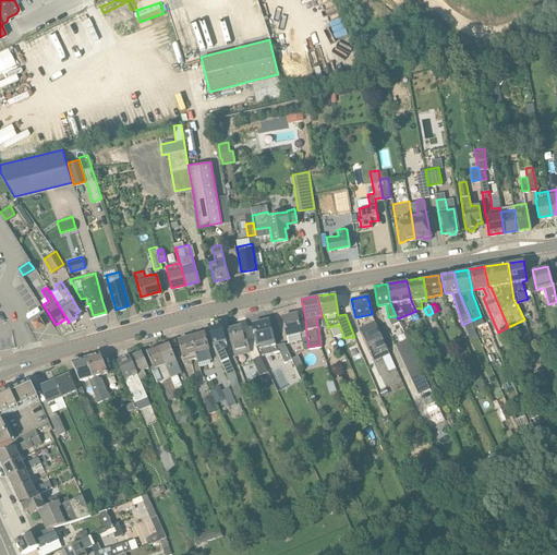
[(306,336),(305,318),(298,321),(297,313),(281,315),(286,336),(300,334),(303,348),(309,347),(306,336)]
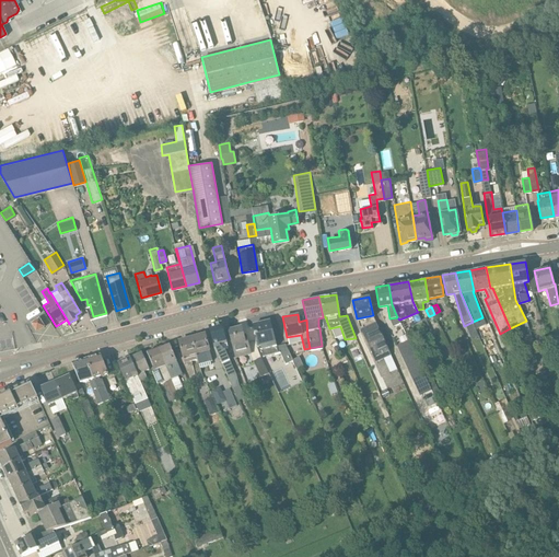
[(43,325),(38,316),(31,321),(36,329),(43,325)]
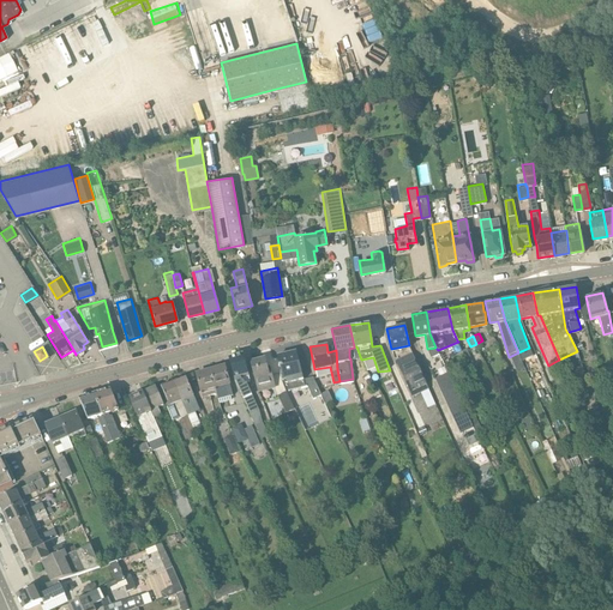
[(295,357),(293,350),(276,355),(282,379),(284,378),(288,390),(304,386),(301,374),(298,356),(295,357)]
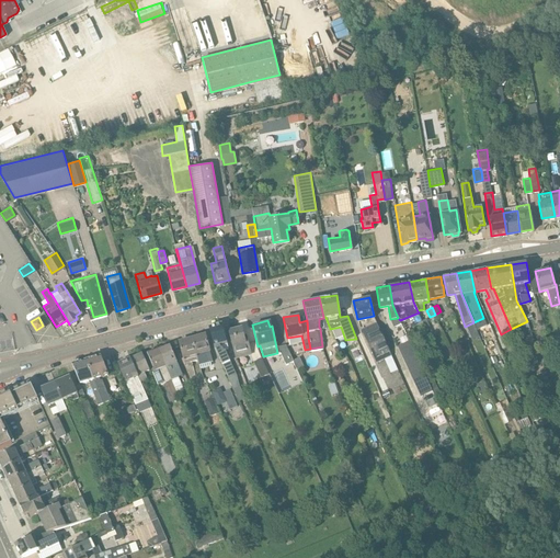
[(219,343),(226,341),(221,322),(208,326),(212,341),(233,387),(239,385),(236,373),(225,349),(223,349),(223,345),(220,346),(219,343)]
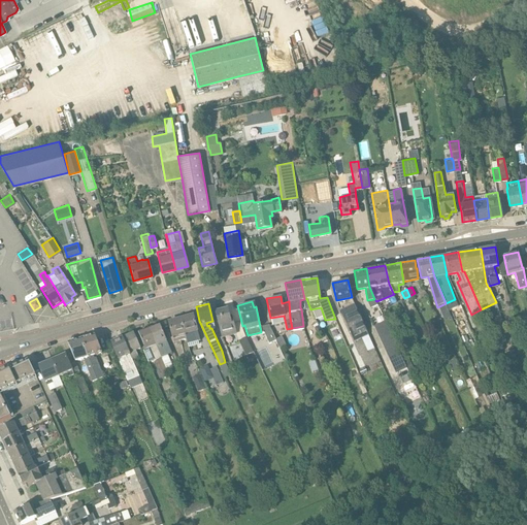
[(368,333),(364,325),(354,303),(340,309),(355,339),(368,333)]
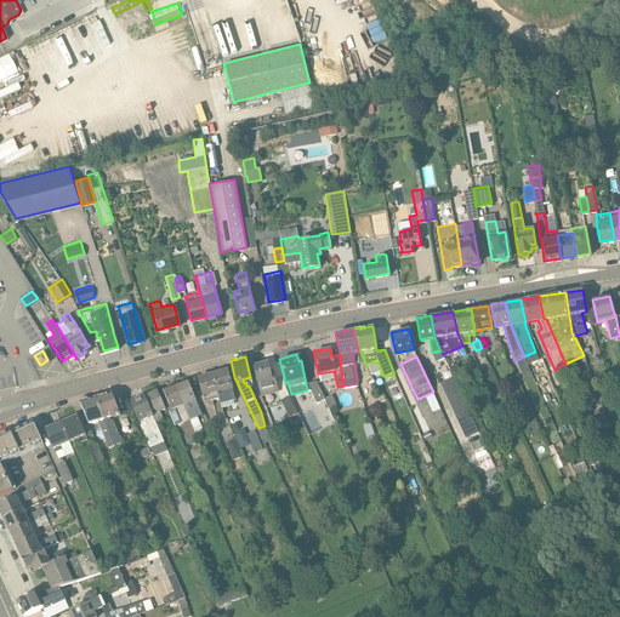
[(261,394),(277,390),(272,372),(269,373),(267,361),(254,365),(261,394)]
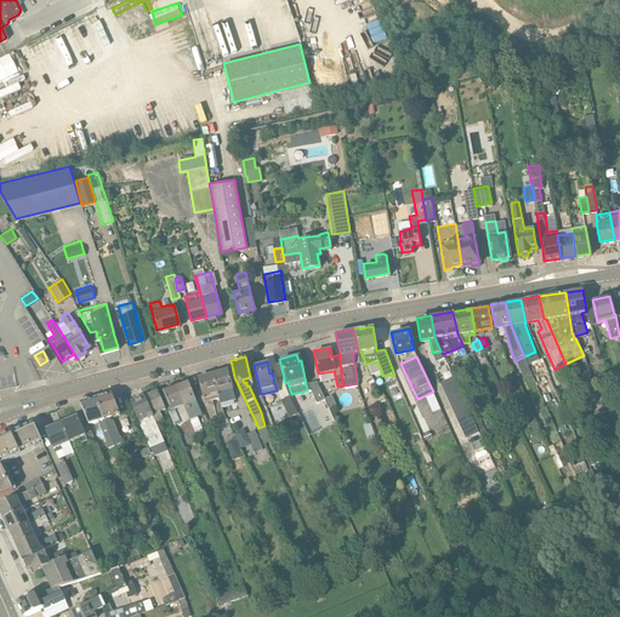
[(220,401),(222,401),(234,398),(227,369),(211,372),(216,390),(217,395),(219,395),(220,401)]
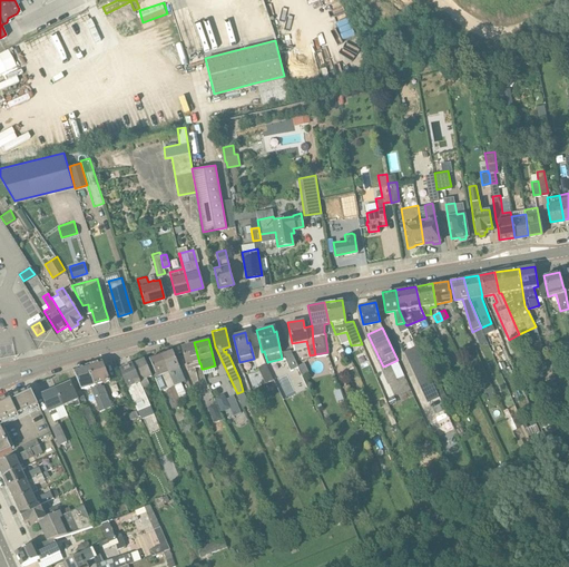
[(186,362),(198,359),(194,342),(182,345),(186,362)]
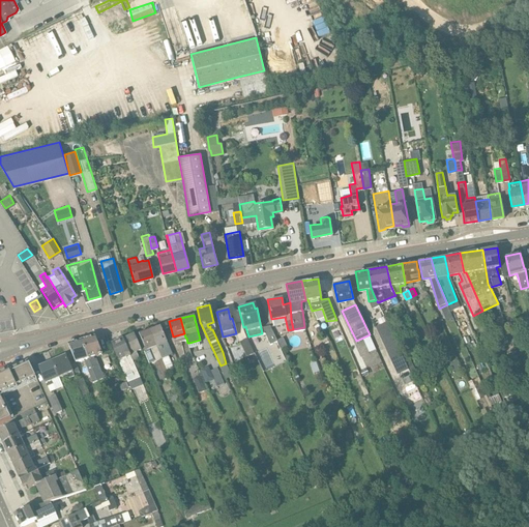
[(386,319),(376,324),(378,329),(388,325),(386,319)]
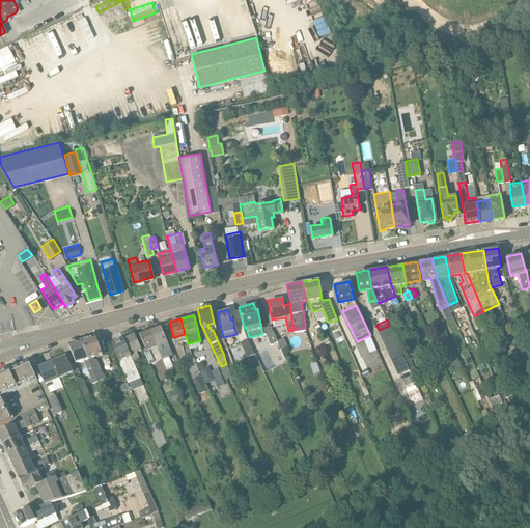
[(278,340),(271,324),(262,328),(271,344),(278,340)]
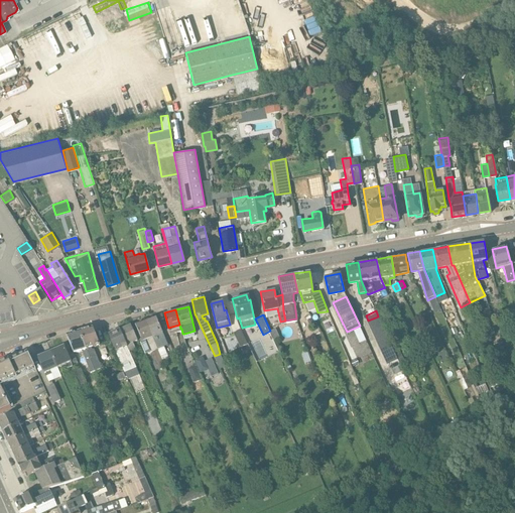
[(144,319),(164,365),(157,347),(167,343),(155,315),(144,319)]
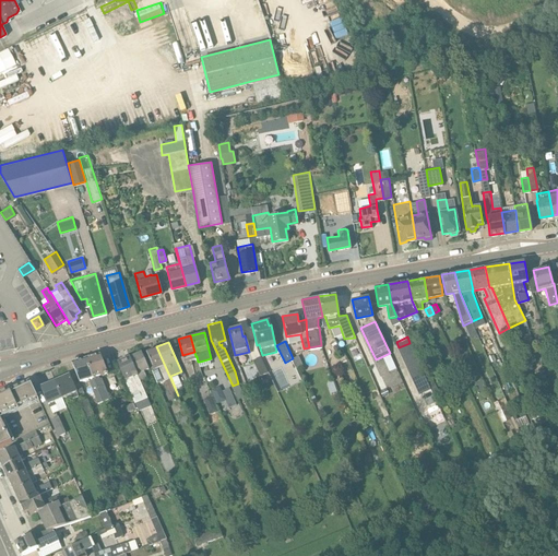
[(410,343),(399,347),(402,353),(413,349),(410,343)]
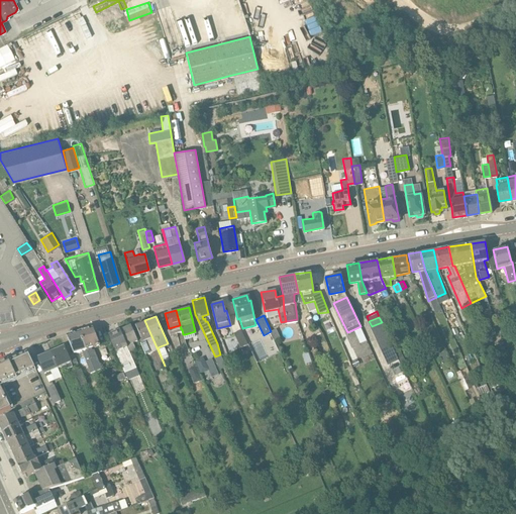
[(160,368),(165,366),(144,320),(134,324),(141,341),(145,339),(150,350),(151,349),(160,368)]
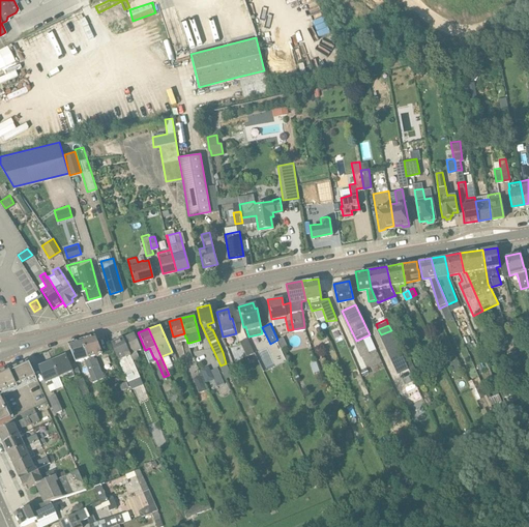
[(391,330),(381,334),(382,338),(383,340),(393,335),(391,330)]
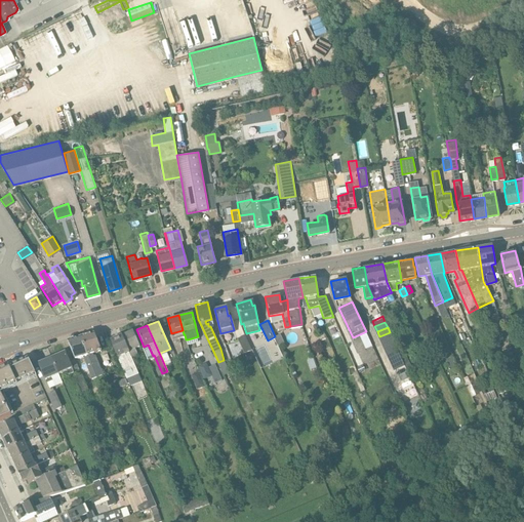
[(133,361),(144,356),(132,329),(122,334),(133,361)]
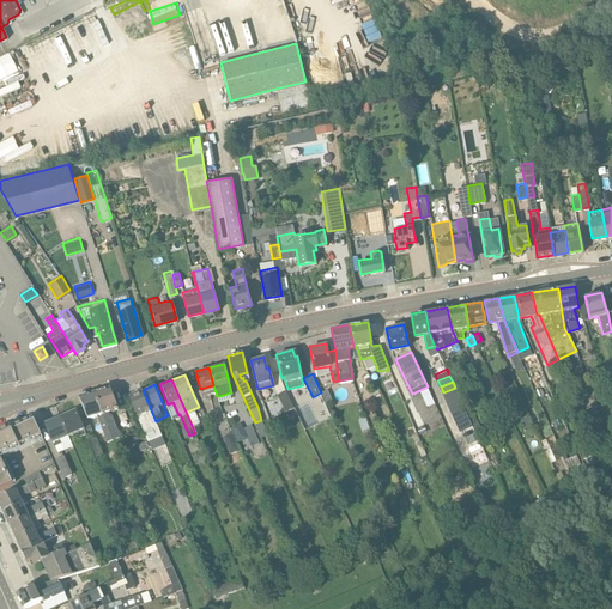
[(110,410),(117,408),(109,388),(94,393),(111,438),(120,434),(110,410)]
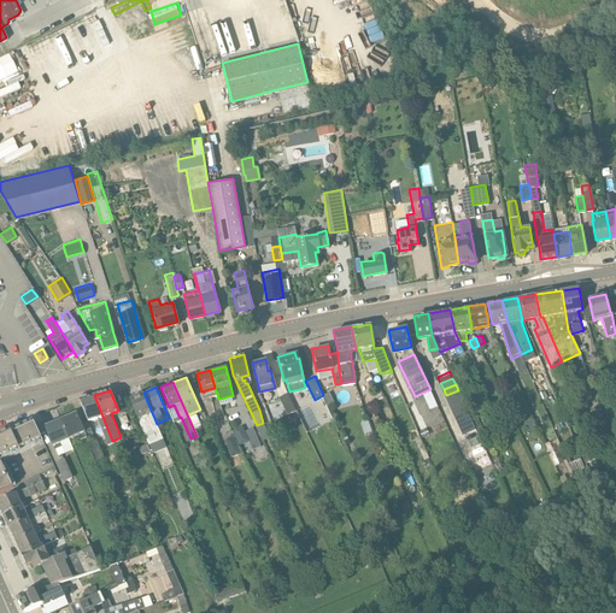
[(458,390),(446,395),(449,400),(450,402),(461,396),(459,393),(458,390)]
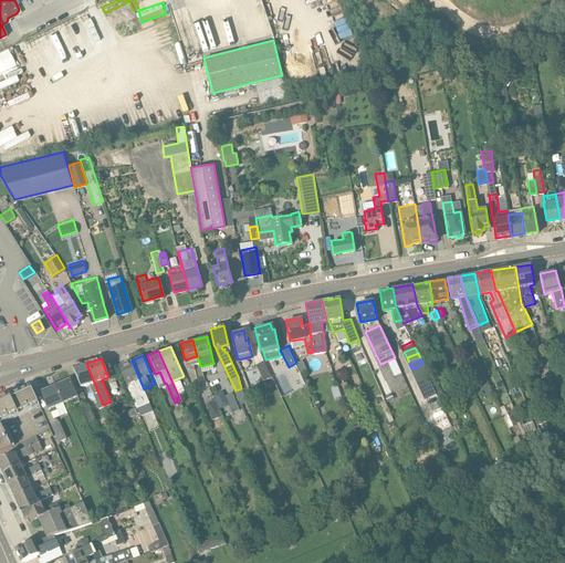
[(263,360),(255,363),(263,378),(270,375),(263,360)]
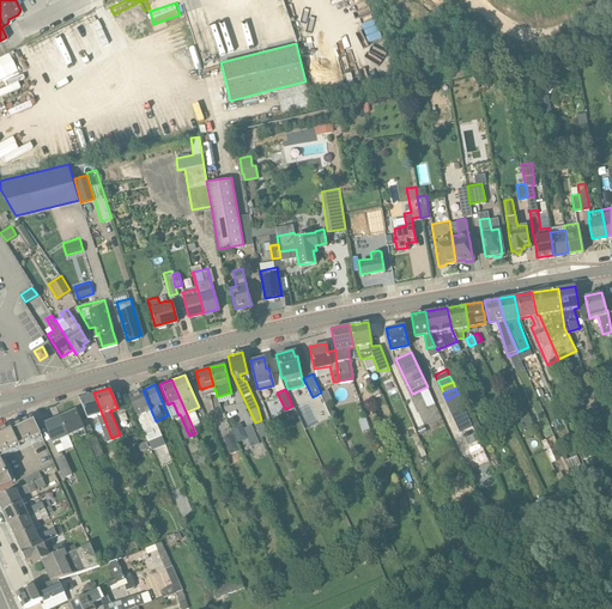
[(162,434),(156,421),(143,390),(128,396),(133,407),(147,440),(162,434)]
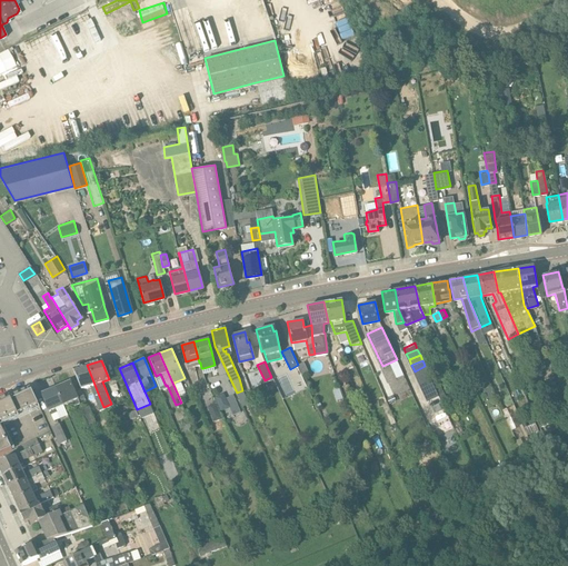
[(99,409),(103,407),(87,365),(72,368),(80,387),(89,385),(99,409)]
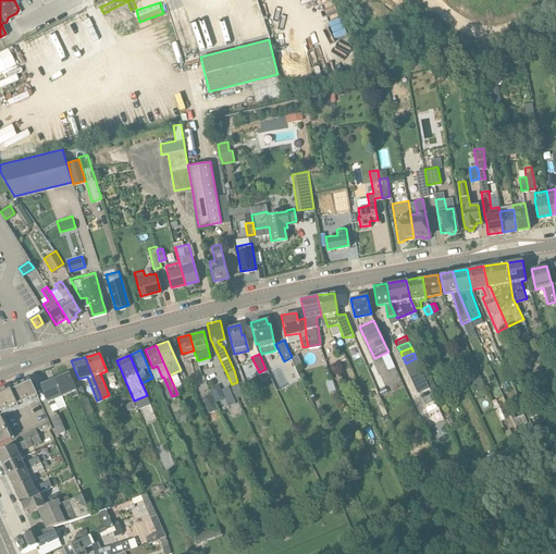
[(408,368),(408,369),(419,364),(418,361),(416,358),(406,364),(408,368)]
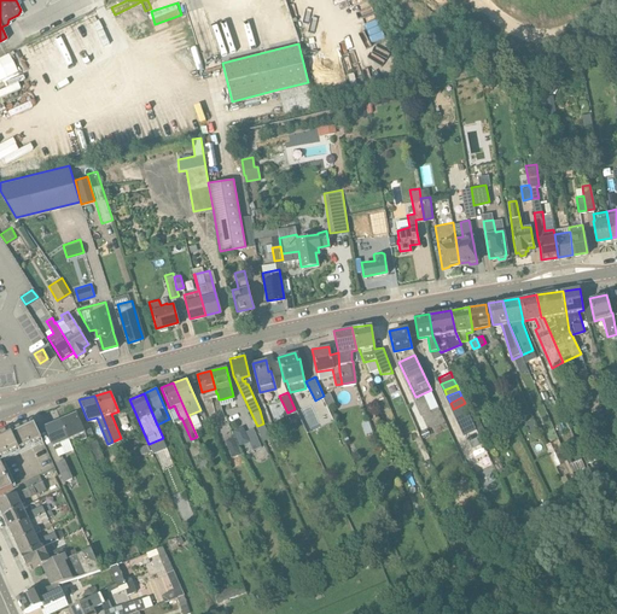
[(465,403),(453,409),(455,415),(467,409),(467,408),(465,403)]
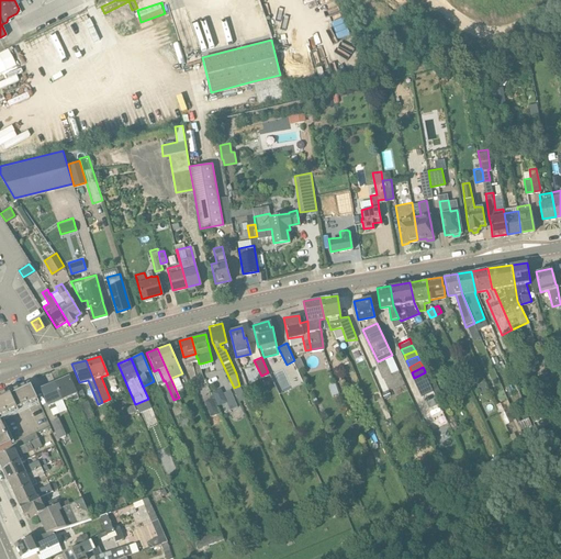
[(425,372),(414,378),(417,383),(427,379),(425,372)]
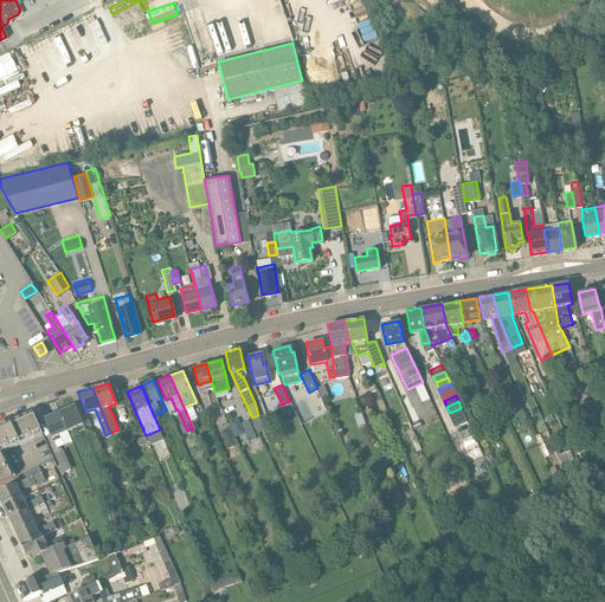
[(68,429),(83,424),(75,403),(59,410),(68,429)]
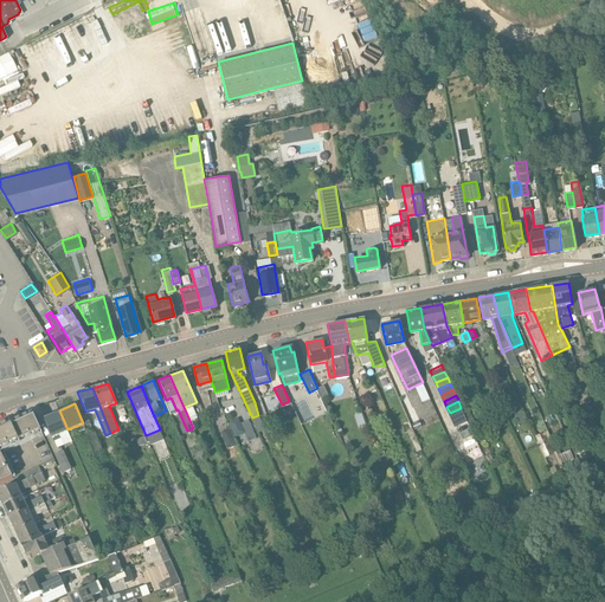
[(409,413),(411,418),(419,414),(423,422),(438,416),(436,409),(427,413),(425,407),(409,413)]
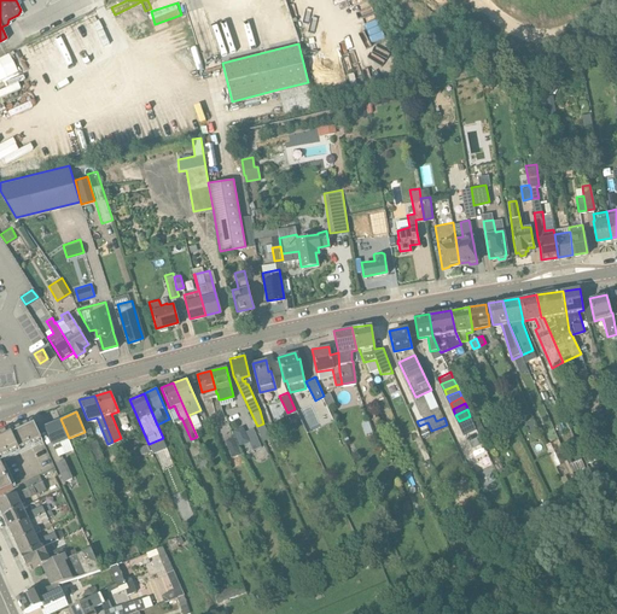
[(470,416),(459,421),(461,427),(473,422),(470,416)]
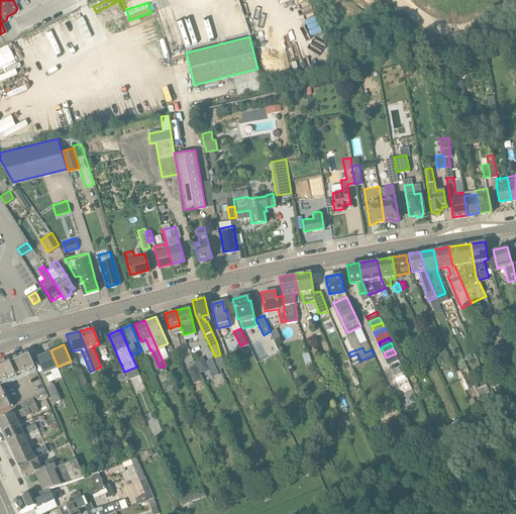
[(0,383),(34,367),(27,350),(8,360),(8,358),(0,363),(0,411),(10,406),(1,387),(0,388),(0,383)]
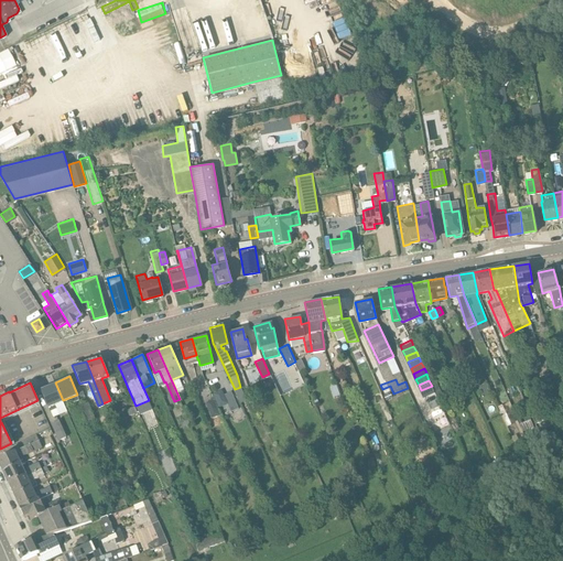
[(47,407),(63,400),(55,383),(41,389),(47,407)]
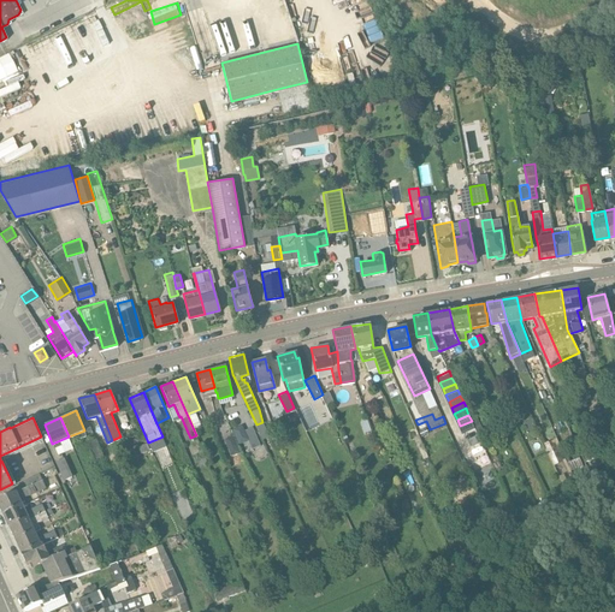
[(371,429),(366,417),(359,420),(364,432),(371,429)]
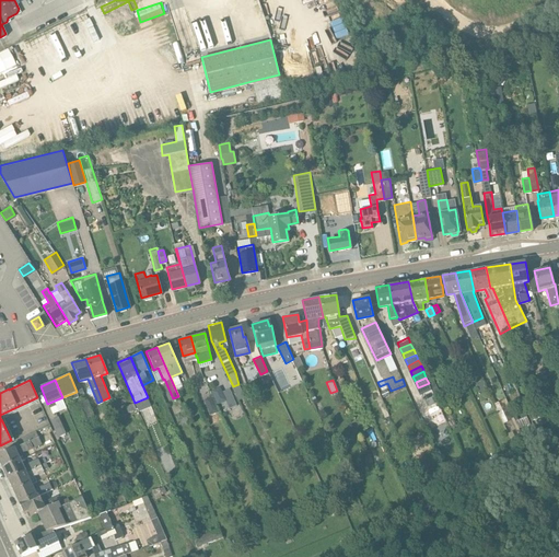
[(431,389),(433,392),(439,390),(434,380),(429,383),(431,389)]
